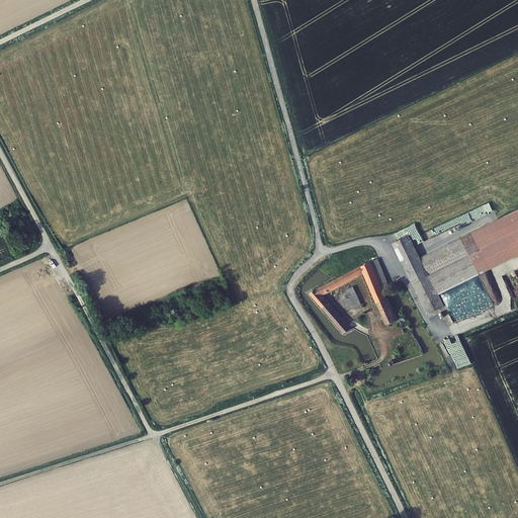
[(430,274),(413,282),(429,315),(446,306),(440,293),(517,254),(517,209),(422,257),(430,274)]
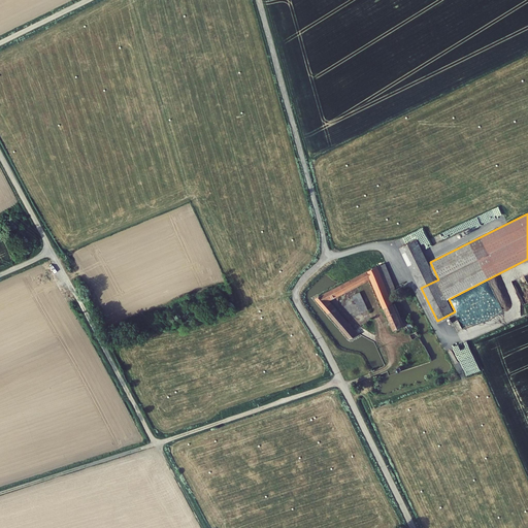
[(418,237),(400,246),(421,288),(438,279),(430,262),(418,237)]
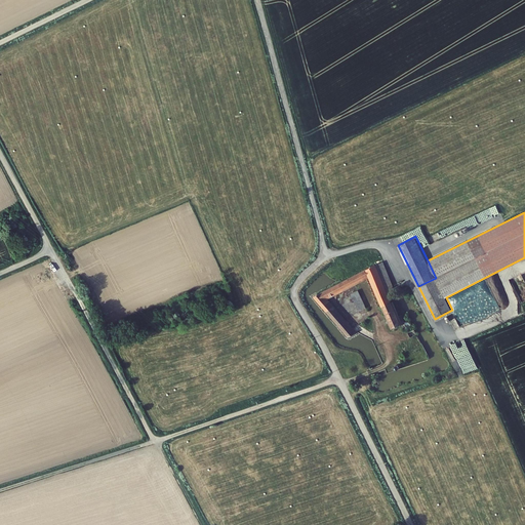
[(387,261),(379,265),(396,293),(401,291),(387,261)]
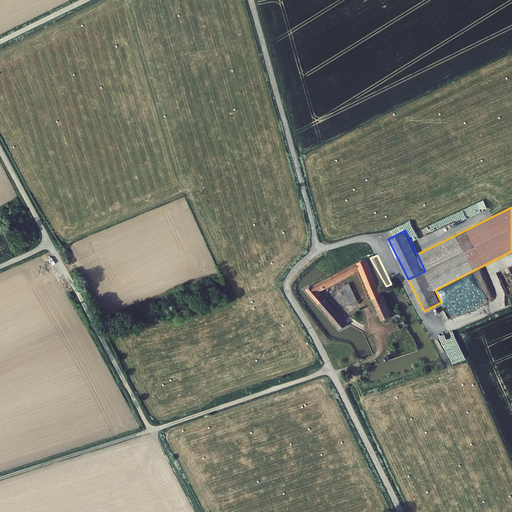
[(370,258),(368,259),(382,288),(386,286),(370,258)]
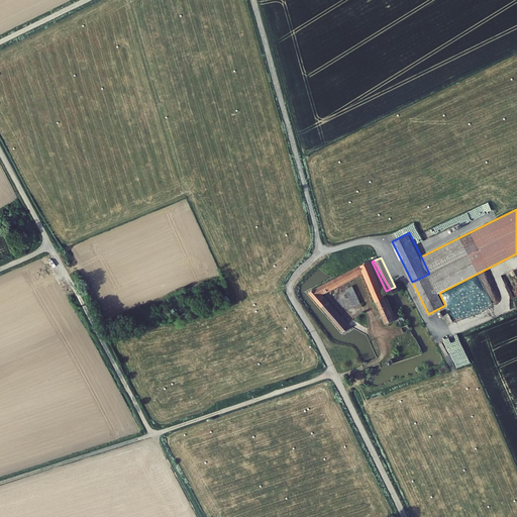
[(372,262),(307,291),(308,293),(339,332),(346,329),(321,295),(368,274),(391,325),(401,320),(391,299),(390,299),(386,291),(372,262)]
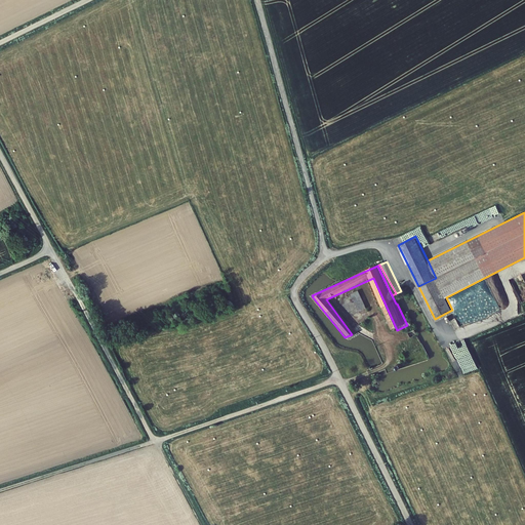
[(495,291),(489,308),(498,311),(503,298),(502,298),(503,294),(495,291)]
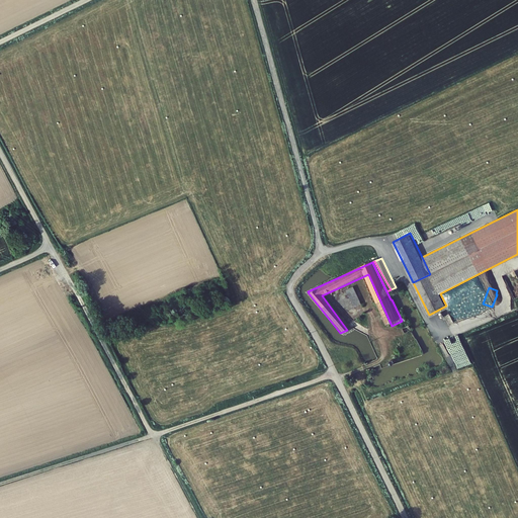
[(355,288),(346,292),(354,310),(363,306),(355,288)]
